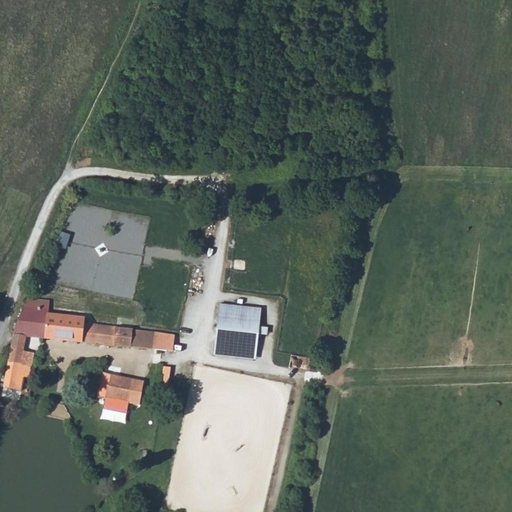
[(66,247),(70,233),(62,231),(58,245),(66,247)]
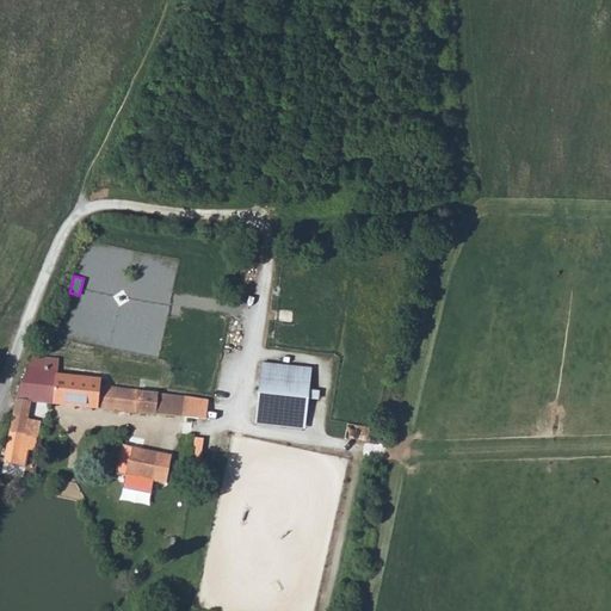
[(184,424),(193,424),(195,412),(187,411),(189,402),(137,394),(113,393),(113,387),(69,381),(69,375),(54,372),(55,362),(44,359),(39,374),(30,402),(32,402),(45,403),(180,423),(181,411),(185,411),(184,424)]
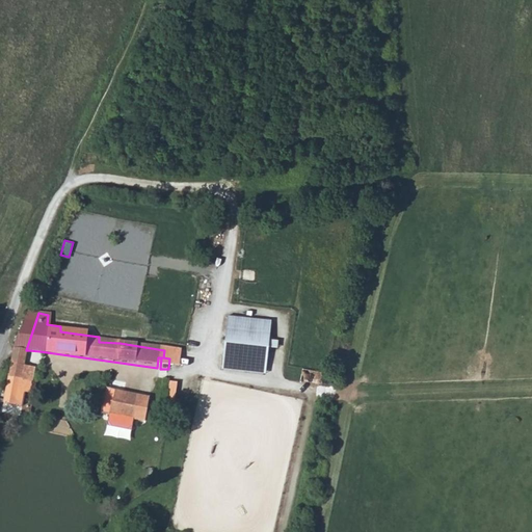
[(272,320),(229,317),(223,369),(267,374),(272,320)]
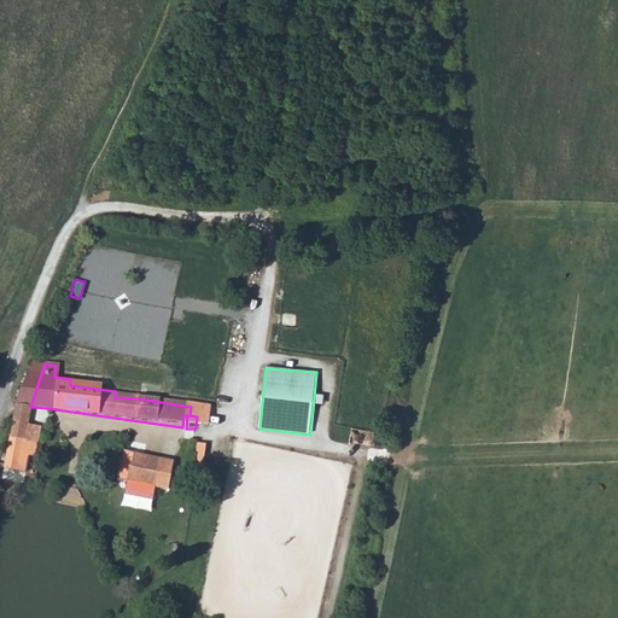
[(41,429),(46,408),(33,407),(27,426),(41,429)]
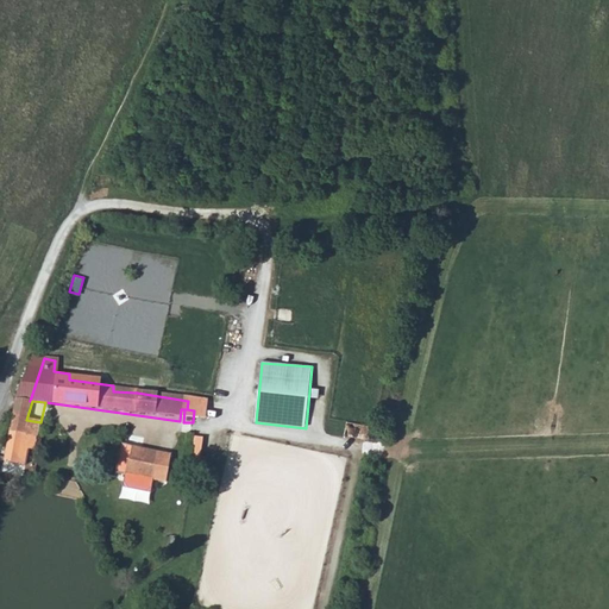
[(206,412),(194,410),(193,422),(205,425),(206,412)]
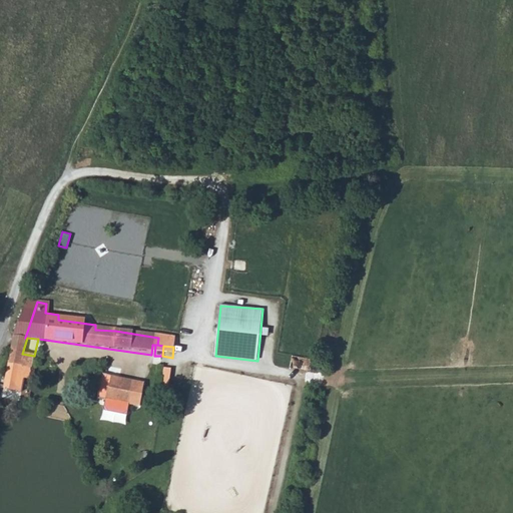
[(22,354),(14,390),(31,393),(35,371),(30,370),(34,356),(22,354)]
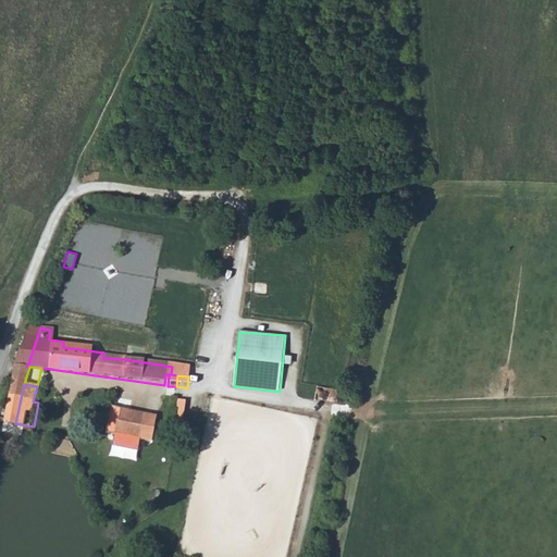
[(47,388),(37,386),(33,401),(38,403),(45,404),(47,388)]
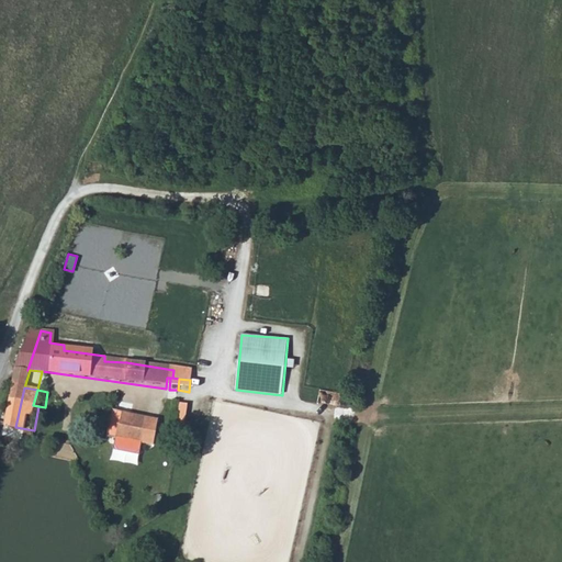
[(126,415),(120,440),(127,441),(153,446),(157,422),(126,415)]
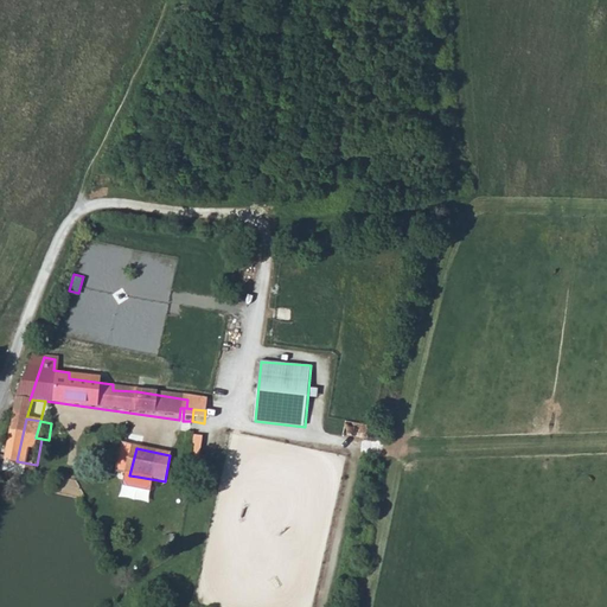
[(183,459),(170,455),(165,481),(179,485),(180,480),(183,459)]
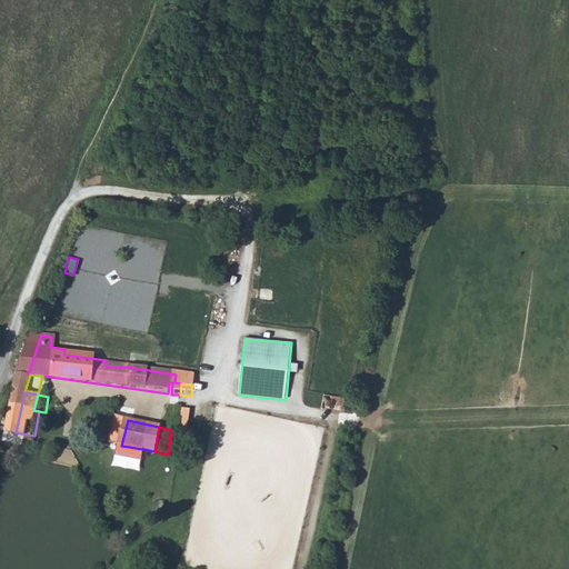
[(149,472),(155,451),(129,447),(125,469),(149,472)]
